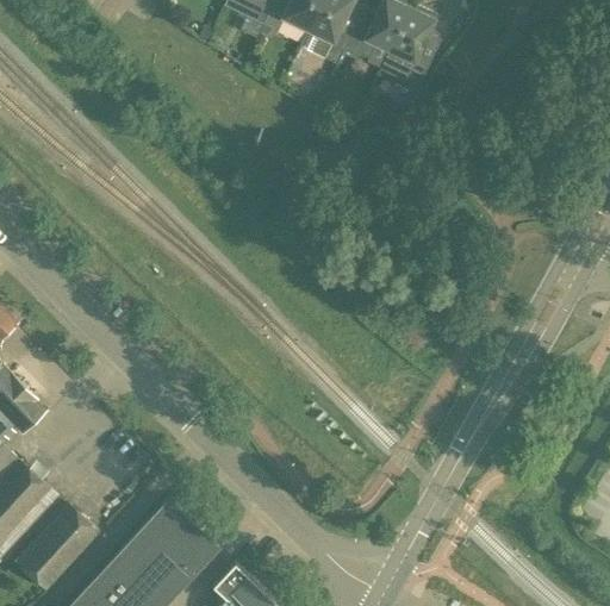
[(247,0),(271,11),(277,0),(247,0)]
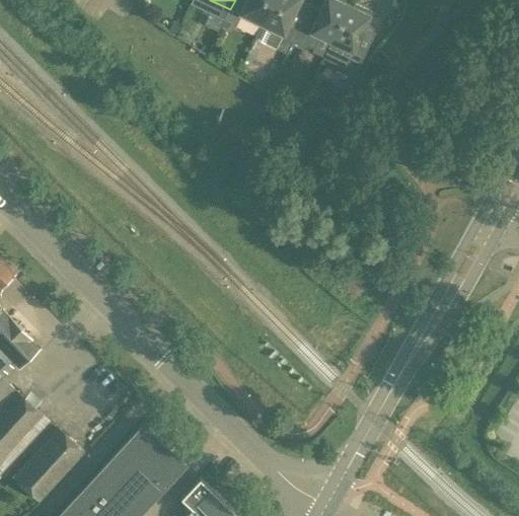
[(230,9),(224,21),(220,29),(231,34),(234,26),(236,27),(241,16),(262,26),(272,0),(239,0),(239,2),(235,0),(230,9)]
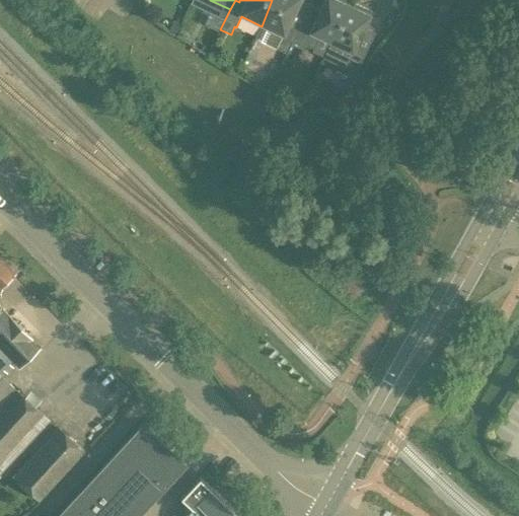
[(272,0),(262,26),(255,41),(287,56),(292,45),(299,30),(289,25),(300,0),(272,0)]
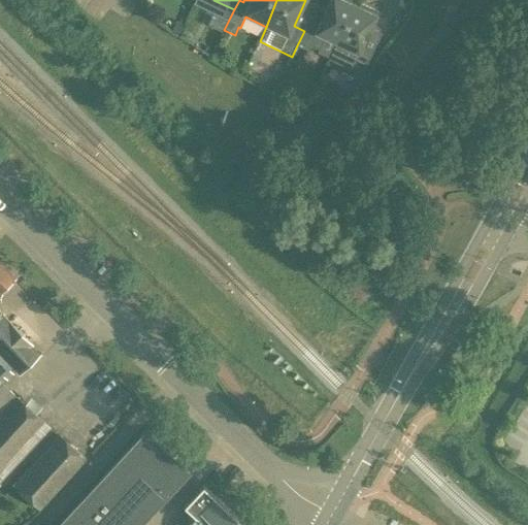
[(310,18),(304,31),(297,45),(308,51),(320,52),(325,39),(337,44),(355,7),(350,5),(352,2),(348,0),(332,0),(321,24),(310,18)]
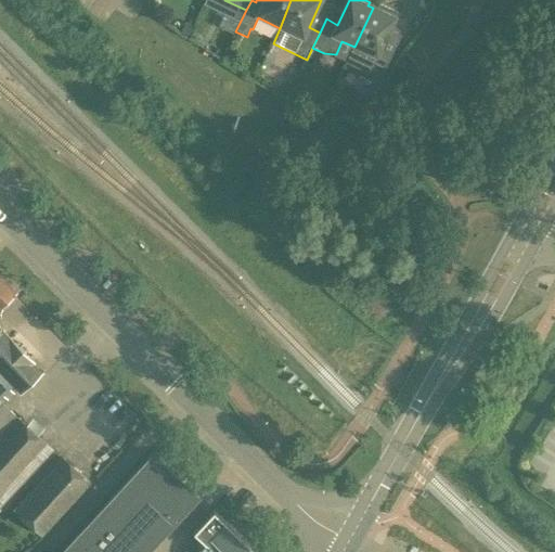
[(378,10),(373,8),(355,47),(368,53),(361,66),(370,74),(383,80),(394,56),(381,51),(398,15),(379,7),(378,10)]
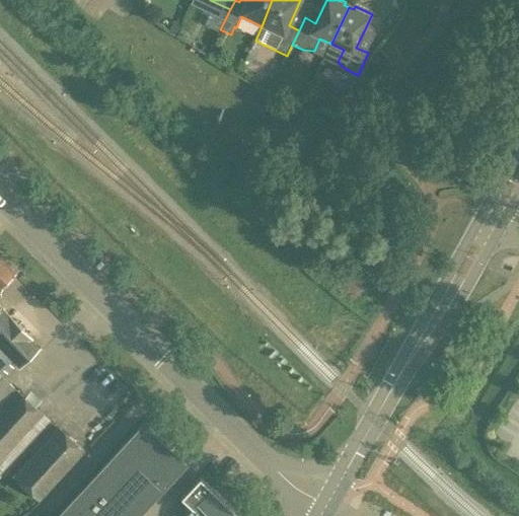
[(0,380),(17,364),(18,365),(36,348),(0,309),(0,308),(0,309),(0,308),(0,291),(16,276),(0,260),(0,380)]
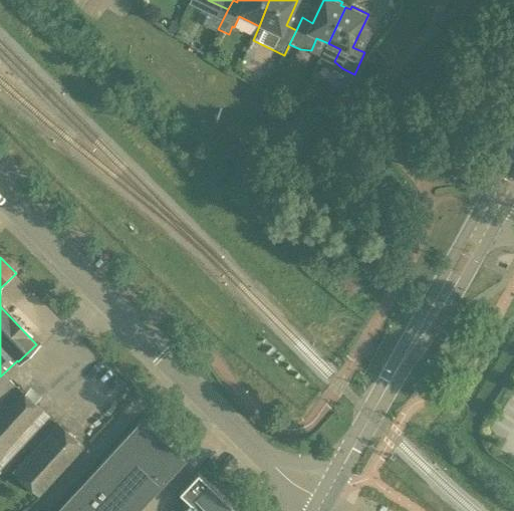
[(0,458),(43,413),(16,388),(0,406),(0,458)]
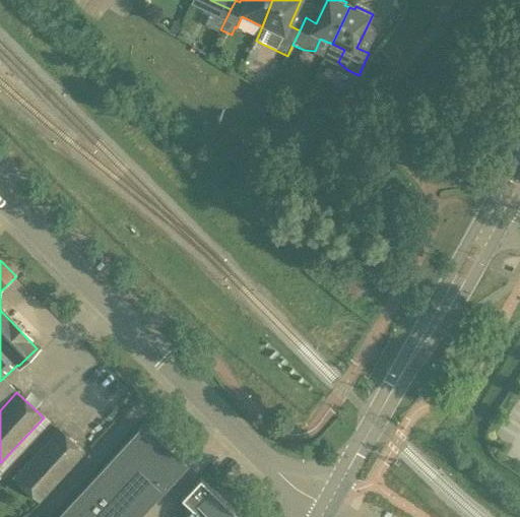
[(142,427),(58,516),(142,516),(188,468),(142,427)]
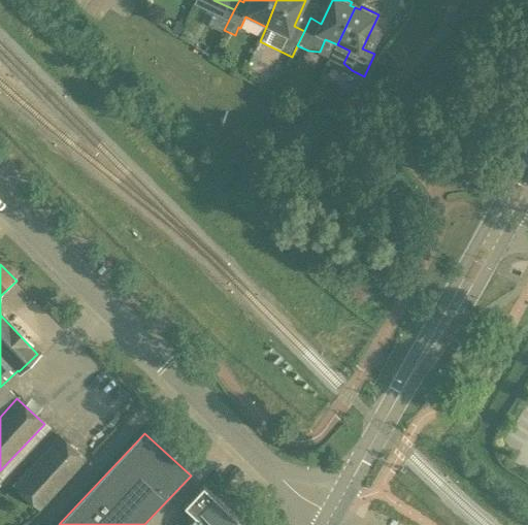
[(66,443),(59,436),(11,488),(39,514),(86,462),(80,457),(81,456),(67,443),(66,443)]
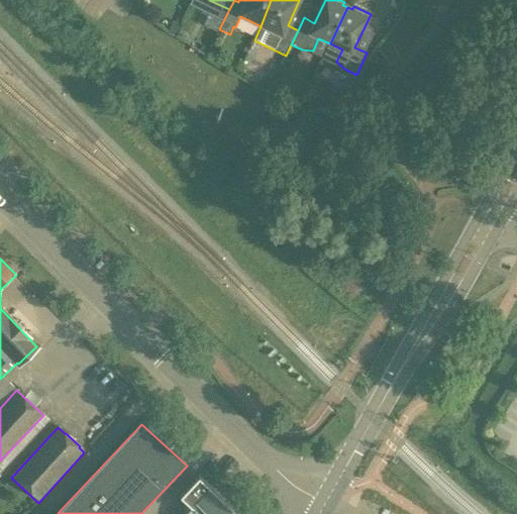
[(237,513),(198,478),(180,498),(195,513),(237,513)]
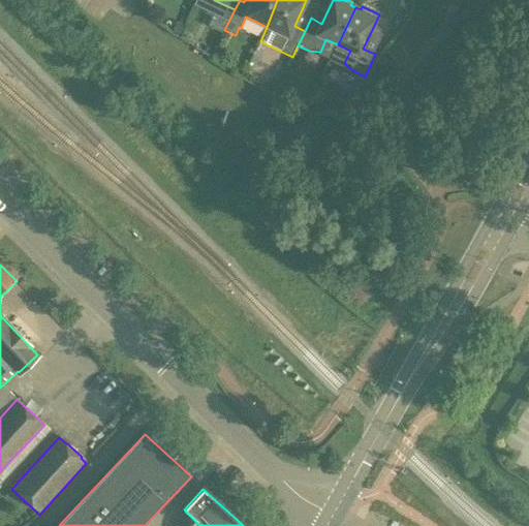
[(404,525),(381,515),(375,525),(404,525)]
